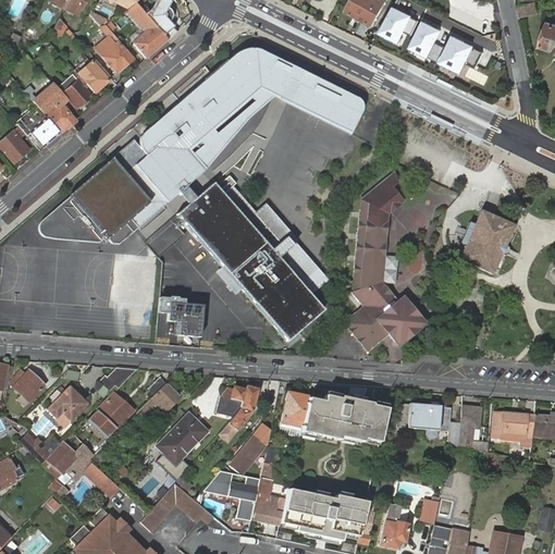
[(57,0),(81,12),(86,0),(57,0)]
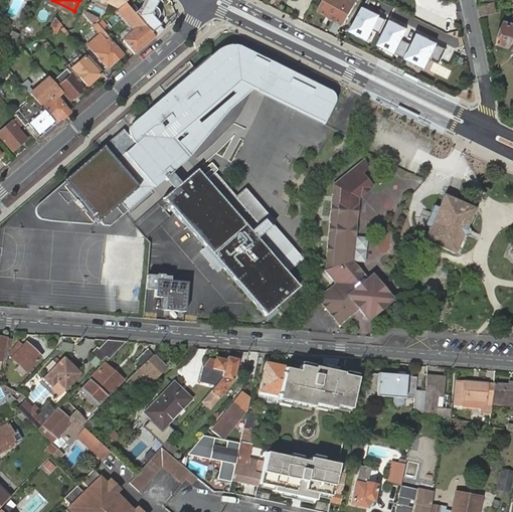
[(137,51),(157,34),(136,10),(127,0),(121,5),(132,17),(135,15),(142,23),(133,30),(129,26),(123,32),(126,36),(125,37),(137,51)]
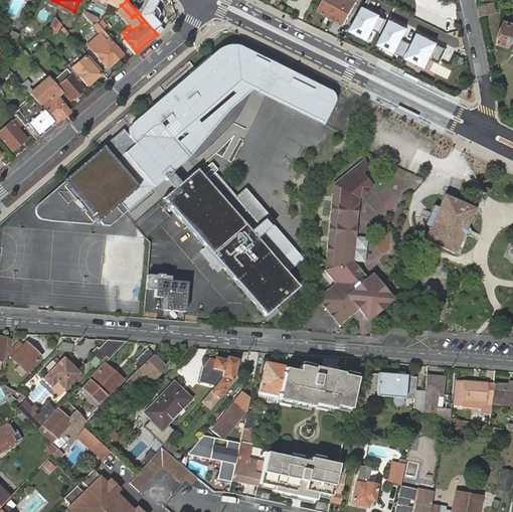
[(136,10),(157,34),(166,27),(162,22),(163,21),(163,20),(164,20),(164,19),(165,19),(165,18),(162,17),(162,16),(163,16),(163,15),(163,14),(163,13),(163,12),(163,11),(163,10),(163,9),(163,8),(162,7),(162,6),(161,5),(161,4),(163,3),(163,2),(162,2),(162,1),(161,1),(161,0),(160,0),(143,0),(141,5),(136,10)]
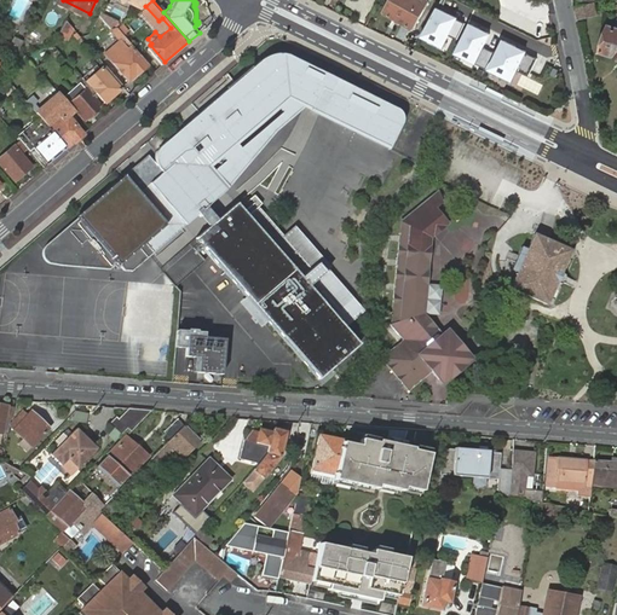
[(392,0),(387,10),(416,25),(430,0),(392,0)]
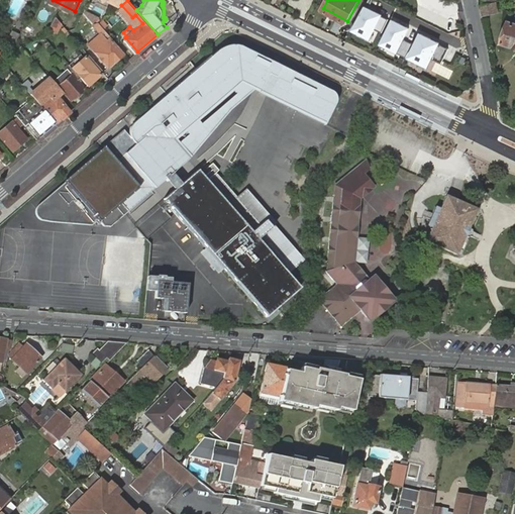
[(483,2),(485,12),(500,9),(498,0),(493,0),(483,2)]
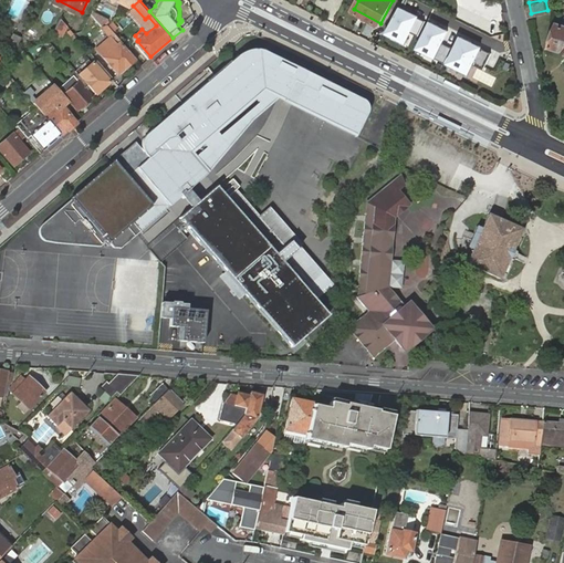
[(426,14),(407,4),(393,31),(411,41),(426,14)]
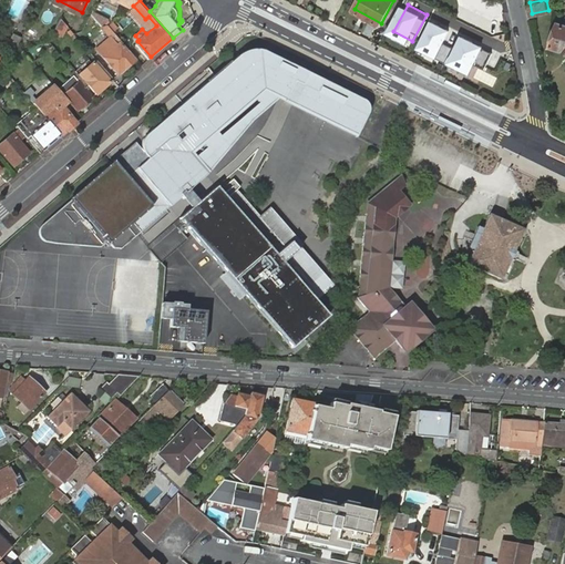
[(92,9),(90,17),(106,21),(109,13),(92,9)]
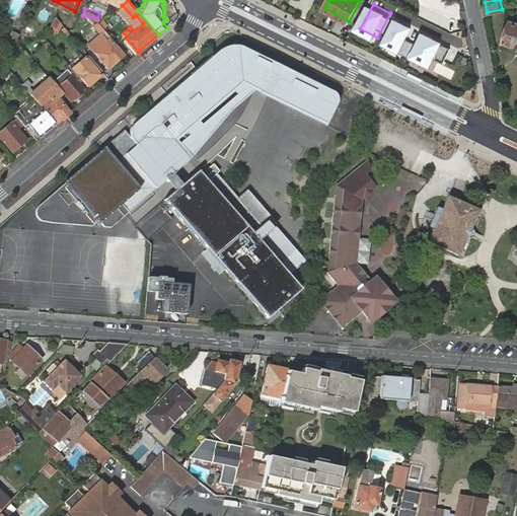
[(50,26),(58,30),(63,21),(55,17),(50,26)]
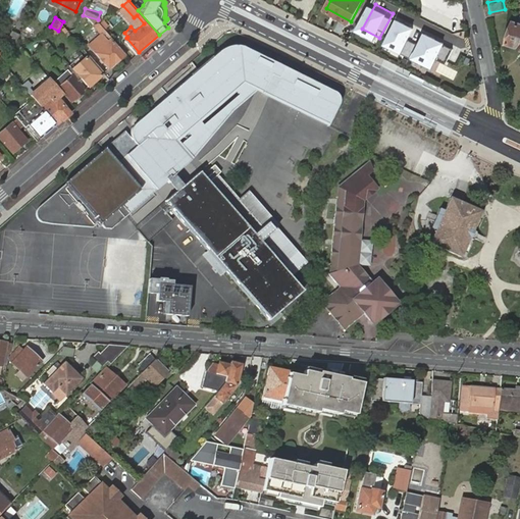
[(421,27),(403,17),(388,42),(407,52),(421,27)]
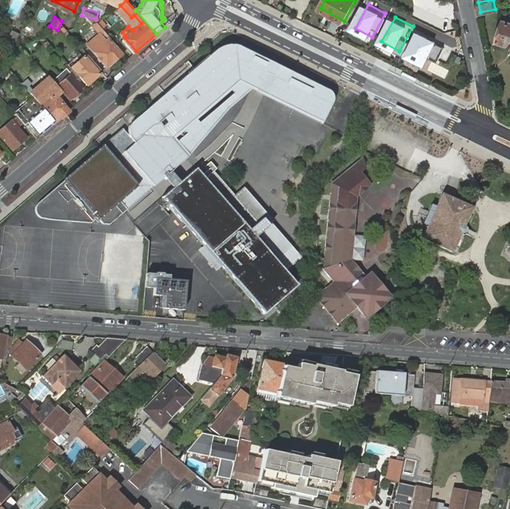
[(509,19),(505,18),(498,40),(509,43),(509,19)]
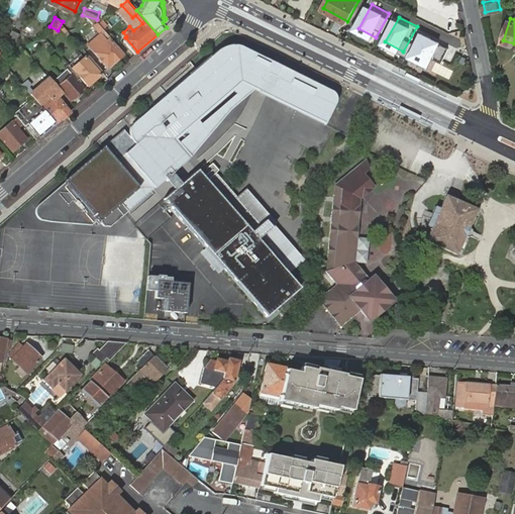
[(99,21),(94,21),(103,32),(90,42),(96,50),(109,66),(125,53),(111,37),(112,36),(99,21)]
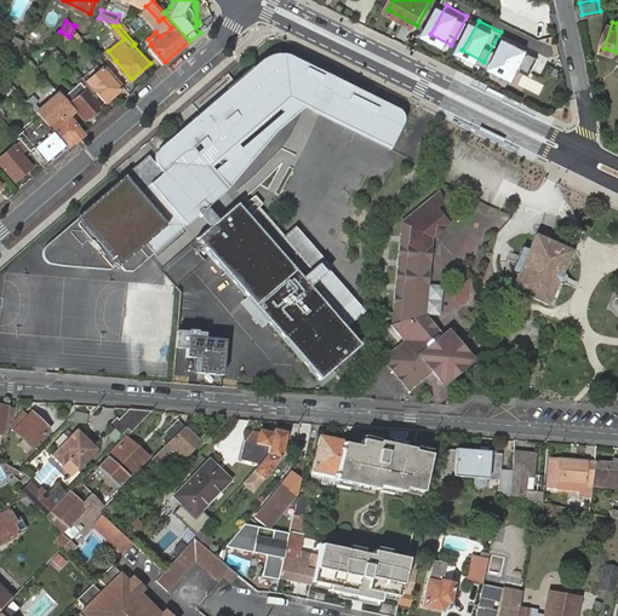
[(17,34),(9,50),(12,52),(19,51),(26,39),(17,34)]
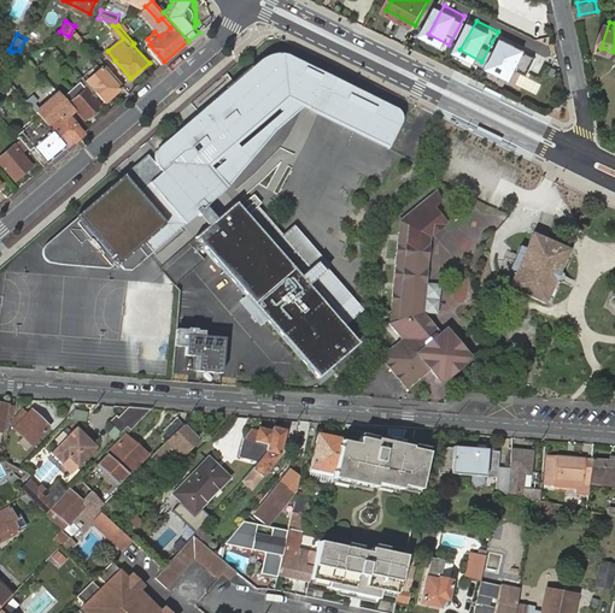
[(534,48),(509,36),(495,66),(520,78),(534,48)]
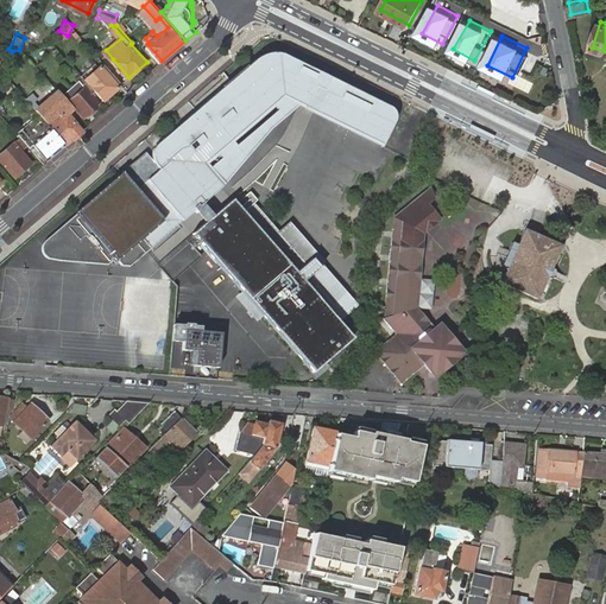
[(163,167),(151,178),(185,218),(199,209),(201,211),(204,208),(202,204),(207,202),(226,185),(206,161),(286,93),(386,140),(397,119),(397,113),(397,112),(396,109),(395,107),(393,106),(392,105),(391,103),(284,51),(282,51),(277,50),(275,50),(271,51),(267,52),(264,53),(262,55),(259,56),(256,58),(248,64),(232,78),(159,141),(158,144),(157,145),(156,148),(155,152),(156,156),(156,158),(157,161),(163,167)]
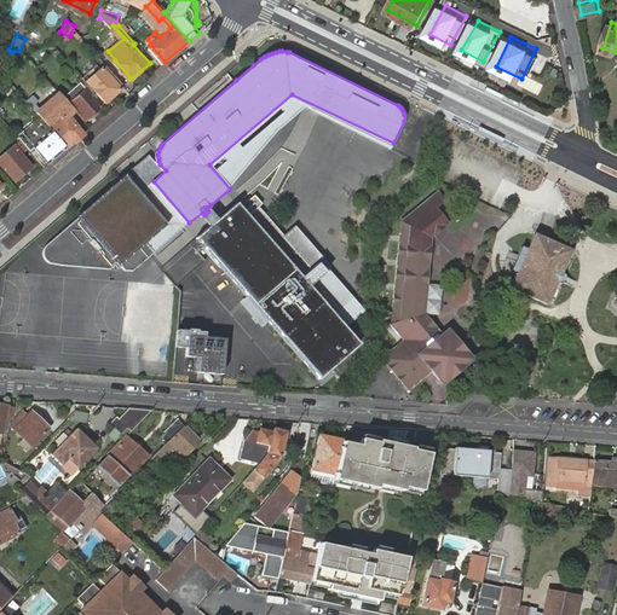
[(97,91),(107,100),(122,86),(121,83),(122,82),(107,64),(104,65),(103,64),(102,67),(98,62),(84,75),(88,80),(97,91)]
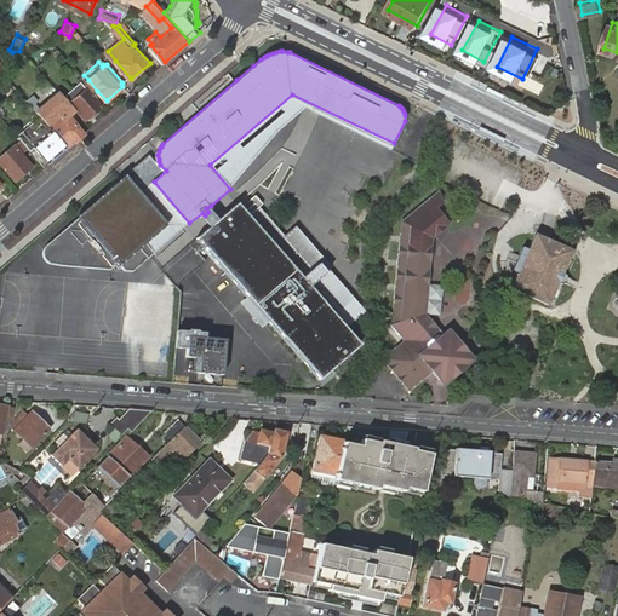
[(15,82),(6,73),(4,80),(3,81),(9,87),(15,82)]
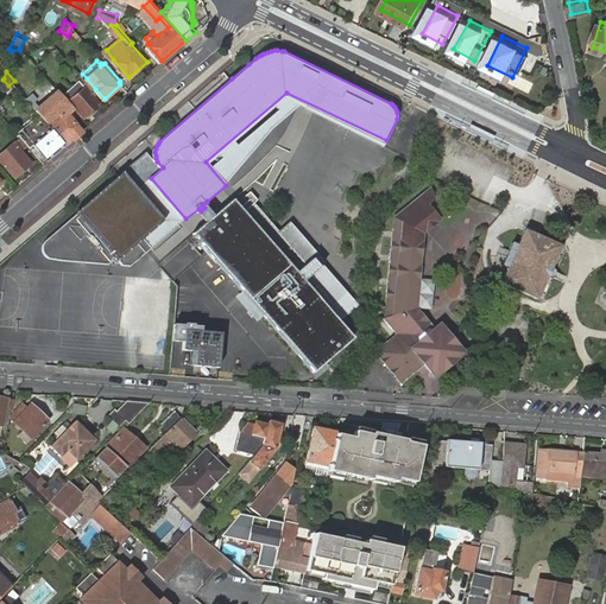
[(87,78),(82,74),(79,77),(80,80),(64,93),(84,115),(101,102),(94,95),(93,93),(95,89),(87,78)]
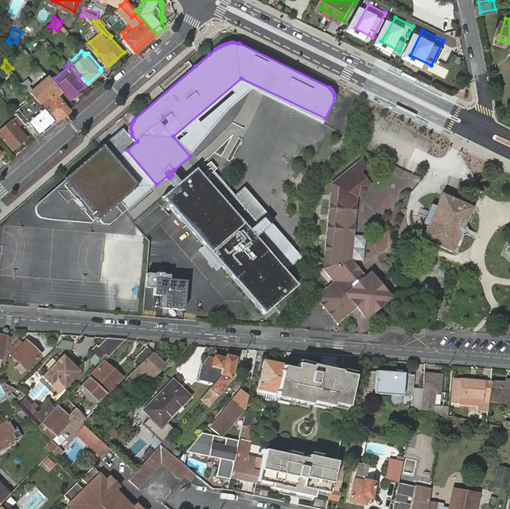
[(56,120),(70,108),(61,98),(62,97),(55,89),(50,93),(49,91),(39,100),(43,105),(56,120)]
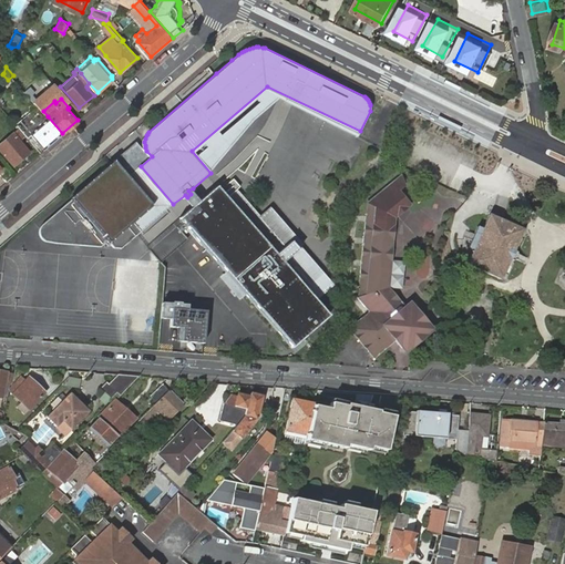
[(42,151),(62,133),(48,116),(43,111),(39,105),(18,123),(21,126),(27,134),(28,134),(42,151)]
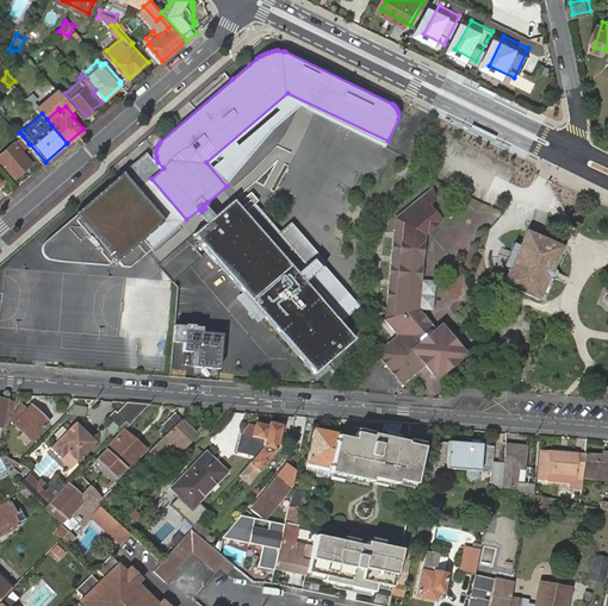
[(23,149),(29,144),(23,136),(0,155),(17,175),(32,161),(23,149)]
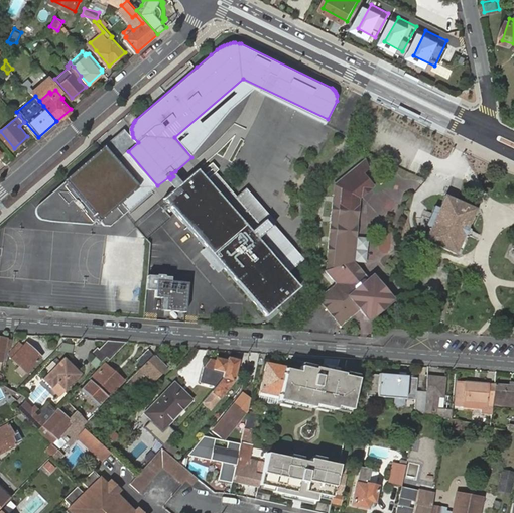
[(125,127),(105,144),(106,145),(119,159),(128,151),(138,142),(133,137),(125,127)]
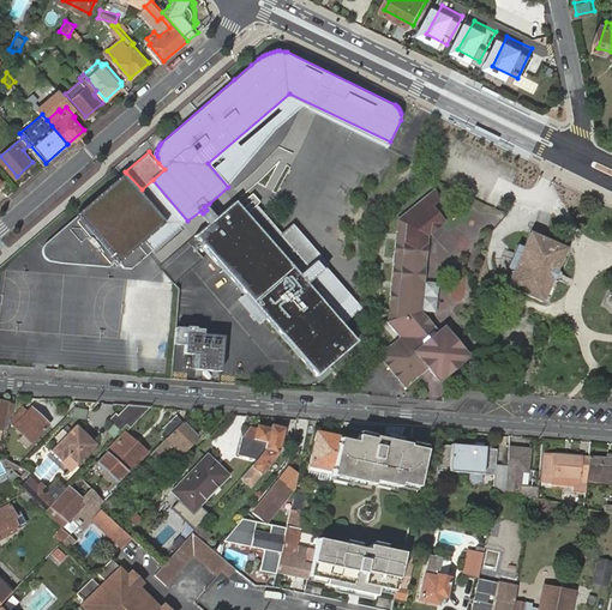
[(142,189),(126,173),(51,237),(49,241),(48,243),(48,247),(49,251),(51,254),(53,257),(65,259),(112,265),(120,259),(126,267),(135,267),(156,249),(147,239),(167,221),(142,189)]
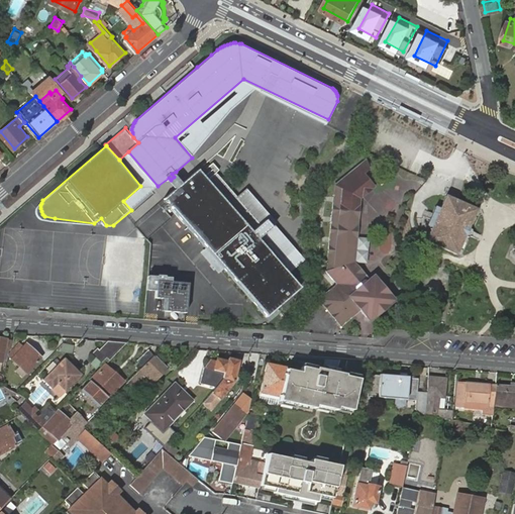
[(376,184),(365,170),(371,166),(369,159),(337,181),(336,199),(335,198),(329,254),(330,254),(329,269),(339,281),(321,297),(342,322),(356,310),(355,308),(359,304),(368,313),(369,314),(372,318),(396,297),(376,273),(371,277),(355,259),(359,213),(362,195),(376,184)]
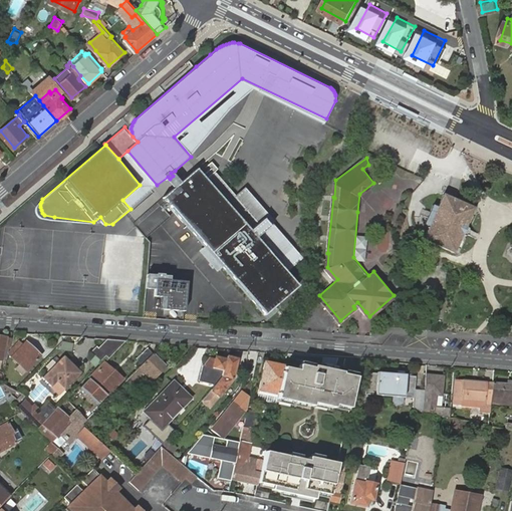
[(176,186),(165,195),(266,312),(299,283),(258,235),(272,223),(265,216),(252,228),(198,167),(183,180),(176,186)]
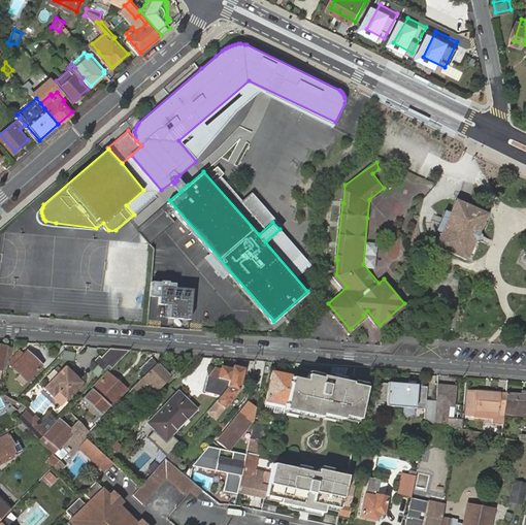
[(177,181),(174,184),(181,191),(188,185),(179,175),(175,177),(177,181)]
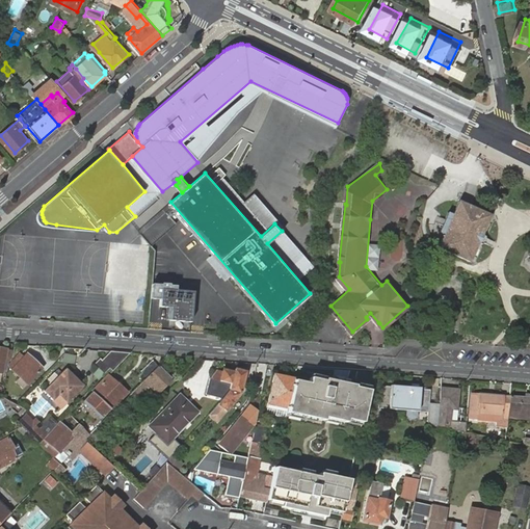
[(440,244),(472,258),(482,235),(492,212),(460,199),(440,244)]
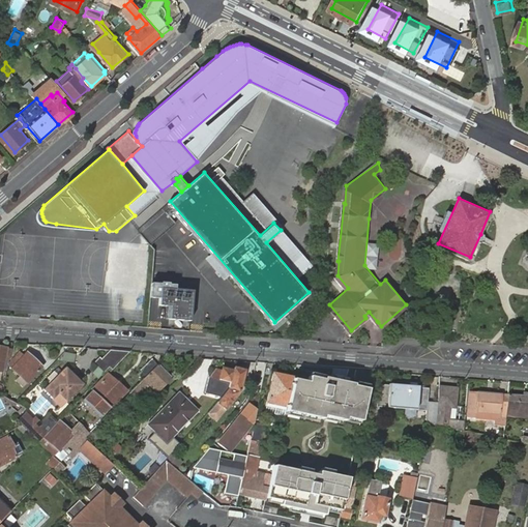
[(164,281),(153,281),(152,294),(162,295),(162,302),(169,303),(173,303),(172,317),(193,318),(196,287),(176,286),(176,283),(170,282),(170,281),(164,280),(164,281)]
